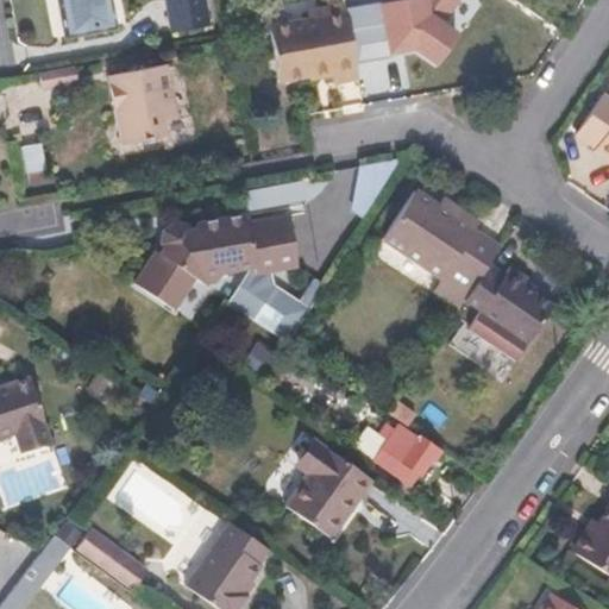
[(113,0),(62,0),(69,36),(119,26),(113,0)]
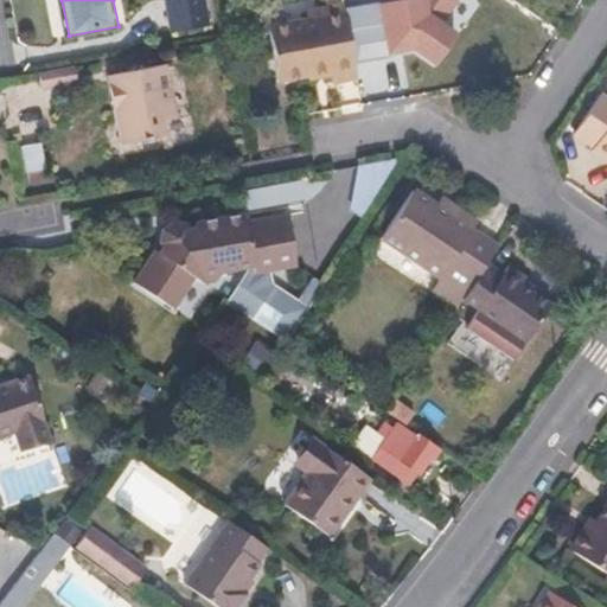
[(211,0),(172,0),(179,31),(216,24),(211,0)]
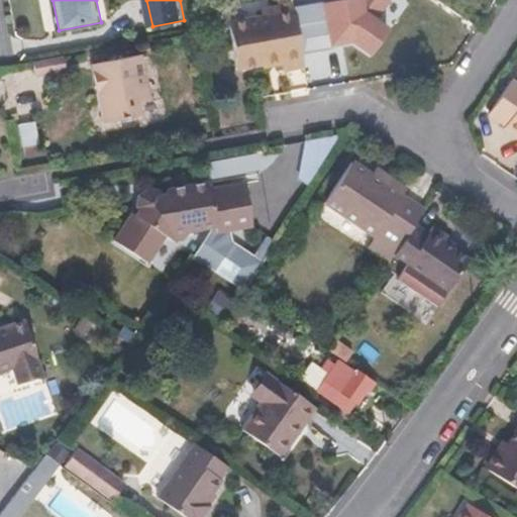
[(277,23),(235,31),(242,69),(271,64),(269,55),(278,54),(279,58),(285,57),(286,61),(287,69),(307,65),(297,9),(275,13),(277,23)]
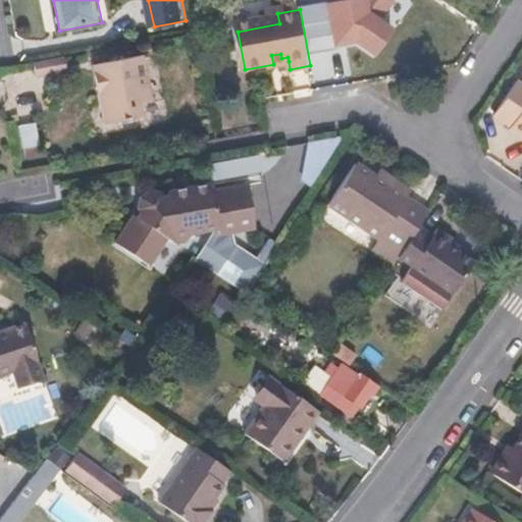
[(280,54),(271,55),(273,64),(289,61),(288,57),(281,58),(280,54)]
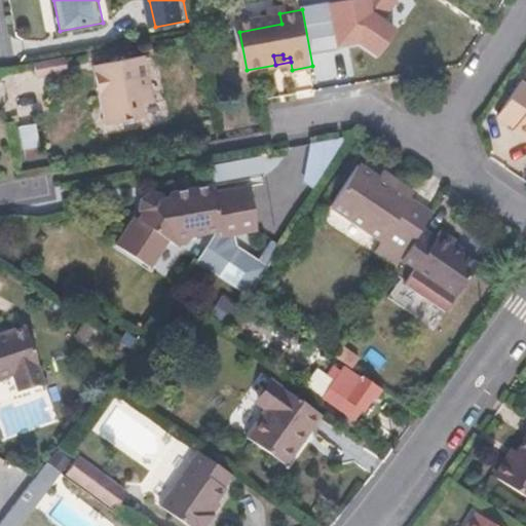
[(91,75),(95,90),(99,111),(101,122),(139,115),(136,101),(152,99),(143,55),(91,66),(91,75)]
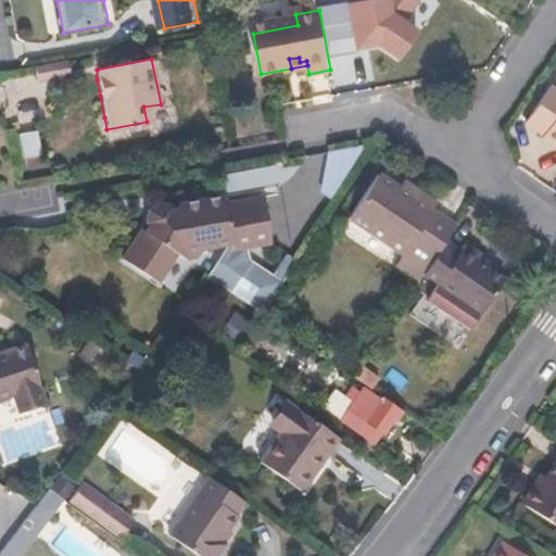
[(68,77),(65,61),(30,67),(34,83),(68,77)]
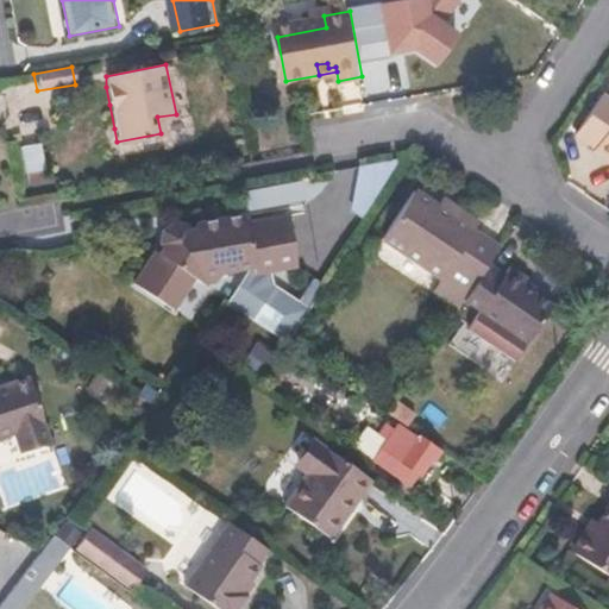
[(608,96),(582,137),(602,150),(600,152),(608,158),(608,96)]
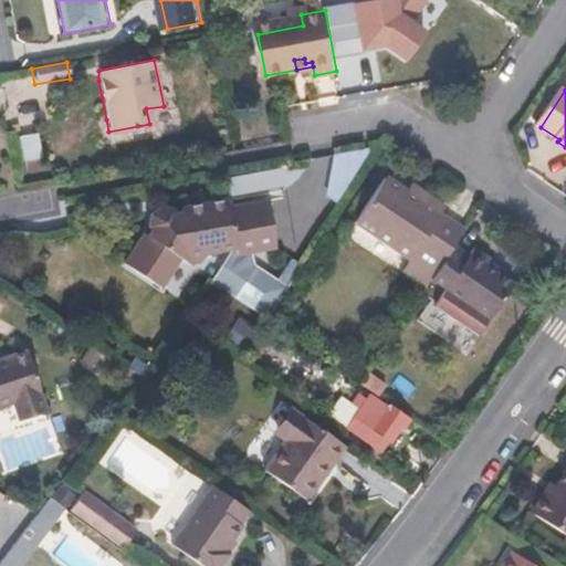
[(22,133),(25,165),(40,164),(38,132),(22,133)]
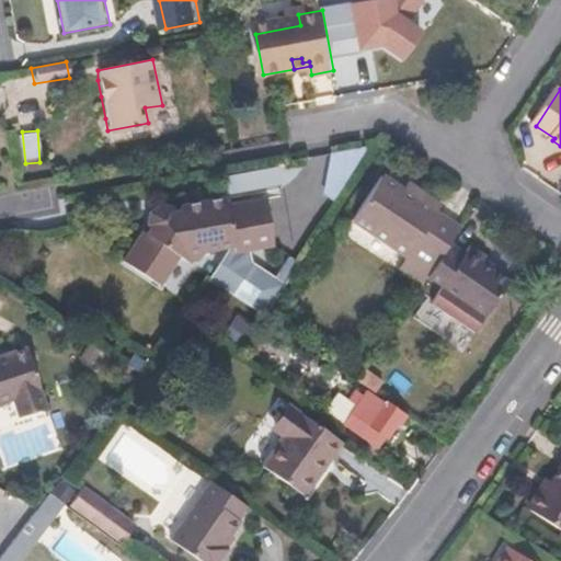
[(362,151),(363,148),(327,153),(321,195),(332,201),(362,151)]
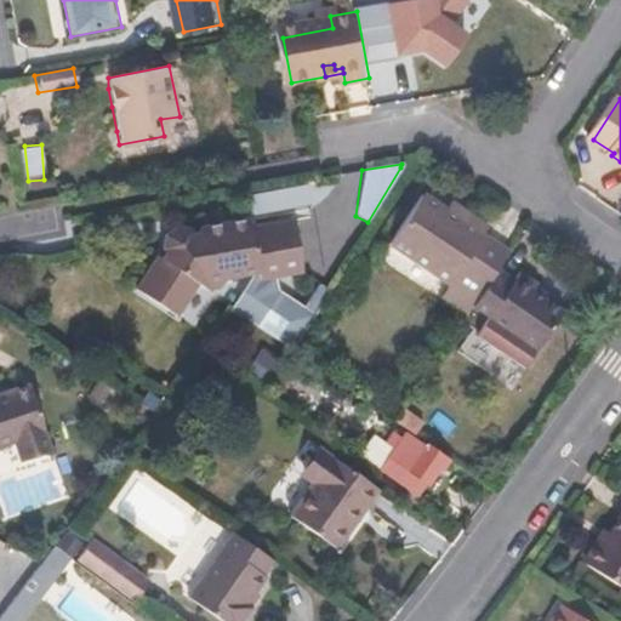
[(305,182),(244,192),(248,214),(308,205),(305,182)]
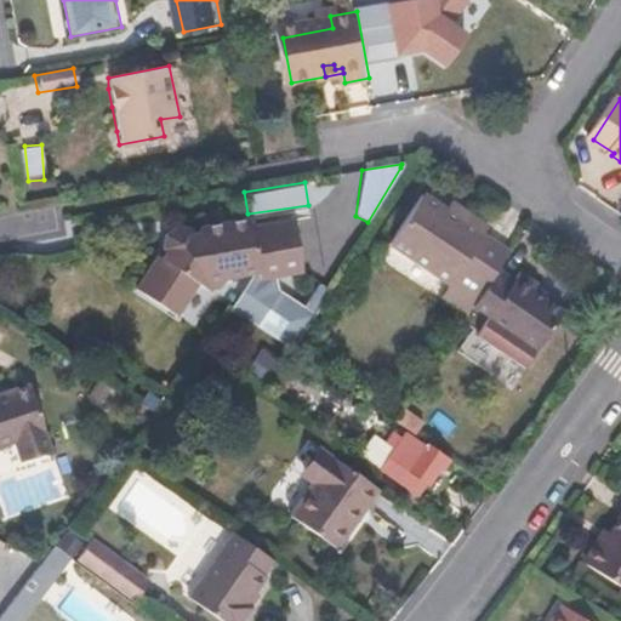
[(427,197),(394,245),(455,285),(456,283),(480,298),(501,268),(512,252),(488,237),(493,228),(471,214),(465,222),(449,211),(427,197)]
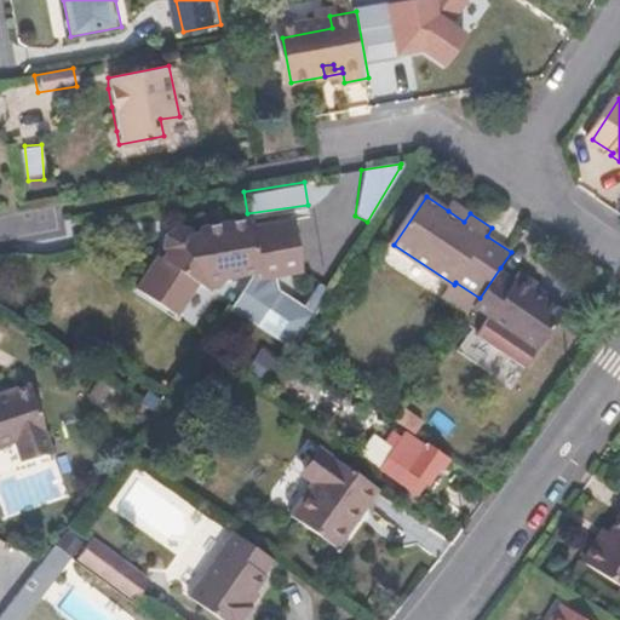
[(470,213),(454,202),(448,211),(464,222),(470,213)]
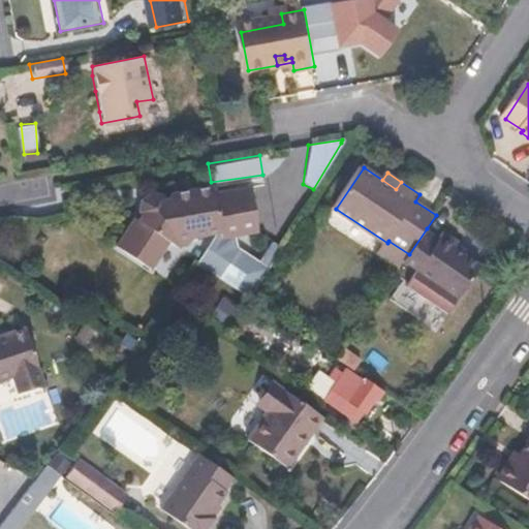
[(142,198),(138,204),(142,215),(138,219),(134,217),(131,222),(165,244),(166,243),(172,246),(181,244),(184,237),(211,232),(212,238),(249,231),(241,189),(204,195),(203,188),(159,196),(159,199),(153,200),(150,198),(142,198)]
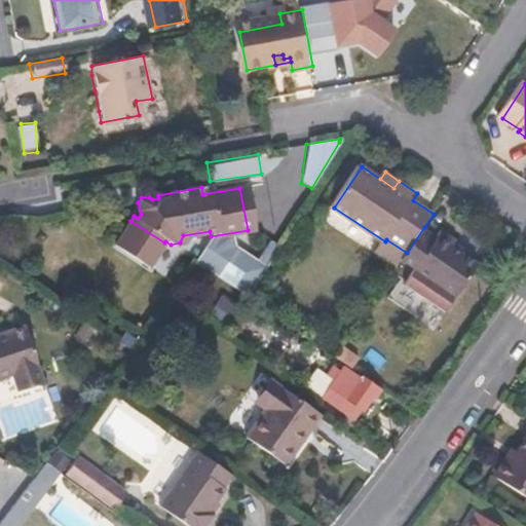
[(164,242),(130,221),(115,243),(149,266),(164,242)]
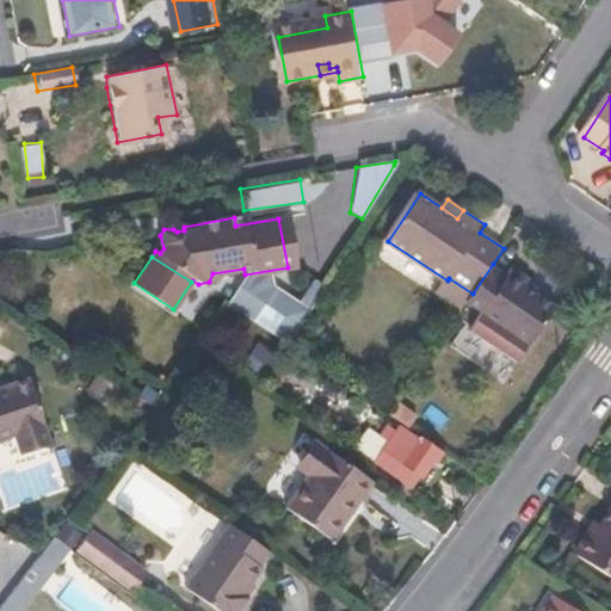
[(473,294),(468,301),(485,312),(531,344),(556,307),(538,294),(526,287),(529,282),(531,278),(512,266),(507,273),(493,264),(473,294)]
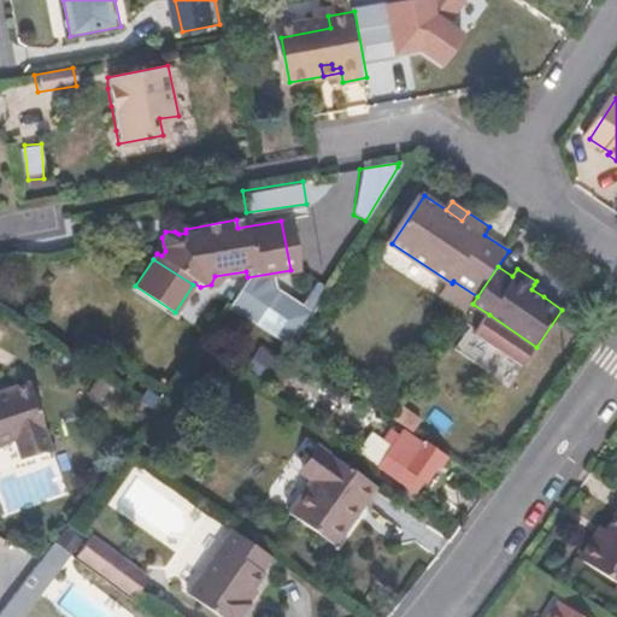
[(245,278),(229,306),(285,342),(304,311),(245,278)]
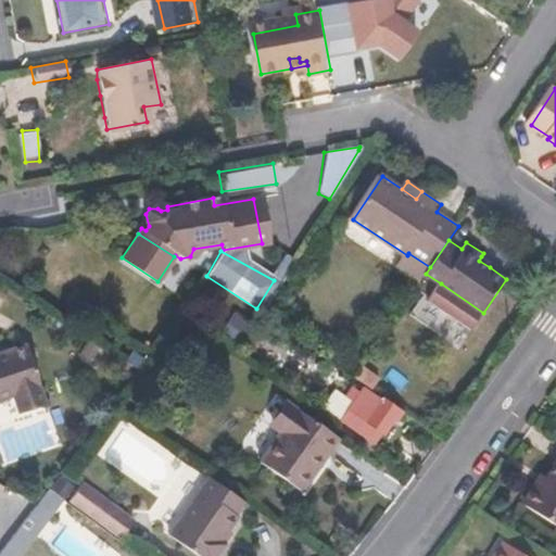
[(408,253),(407,255),(400,266),(421,280),(426,274),(430,267),(408,253)]
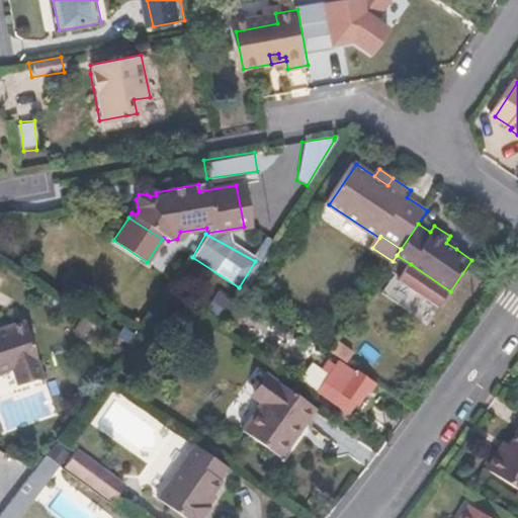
[(448,239),(446,243),(456,249),(458,245),(448,239)]
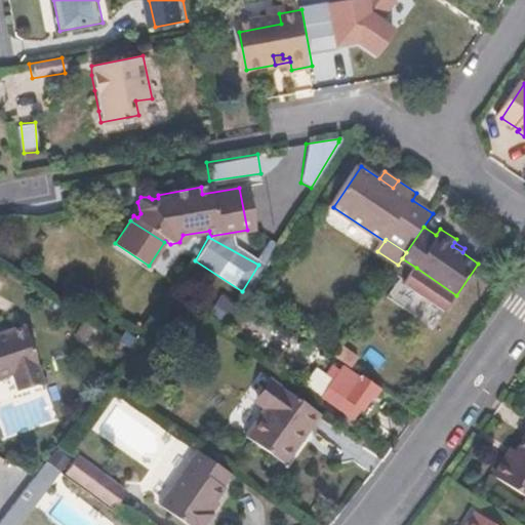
[(456,295),(416,268),(405,284),(446,311),(456,295)]
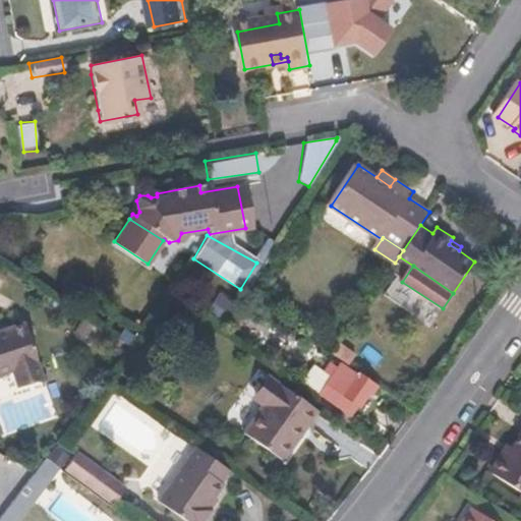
[(34,324),(17,329),(19,335),(36,330),(34,324)]
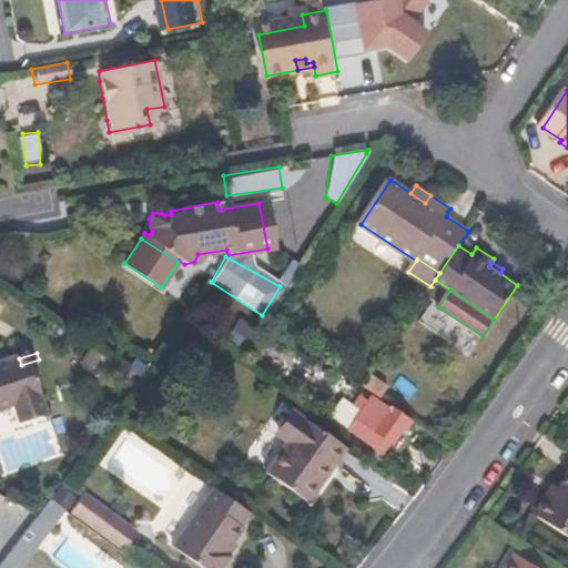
[(0,405),(1,411),(20,405),(26,424),(51,417),(46,398),(50,397),(39,359),(21,365),(19,358),(0,363),(0,405)]
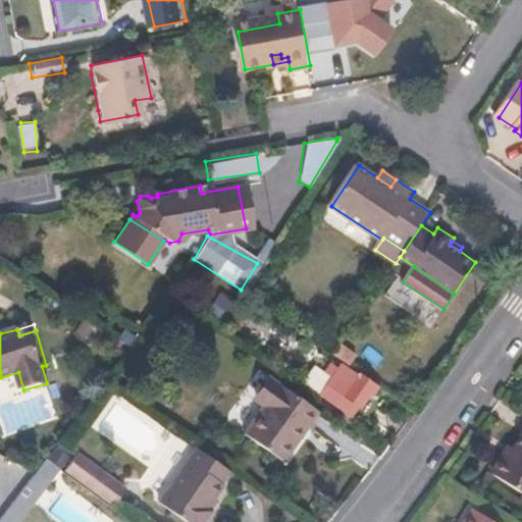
[(359,355),(342,344),(334,355),(352,366),(359,355)]
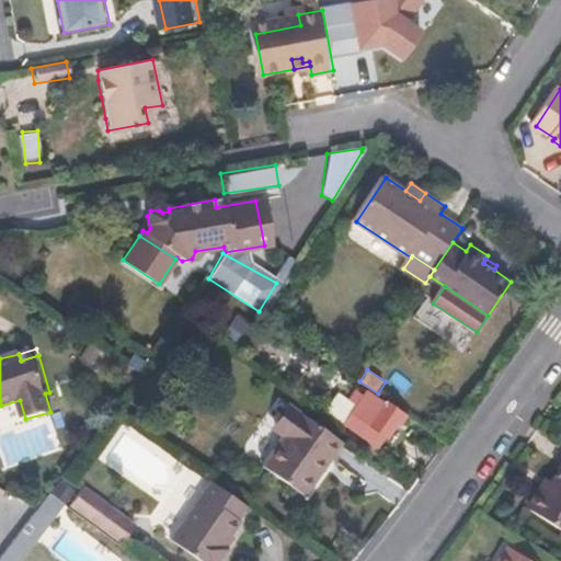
[(384,403),(368,391),(344,425),(369,443),(377,432),(386,437),(404,412),(386,400),(384,403)]
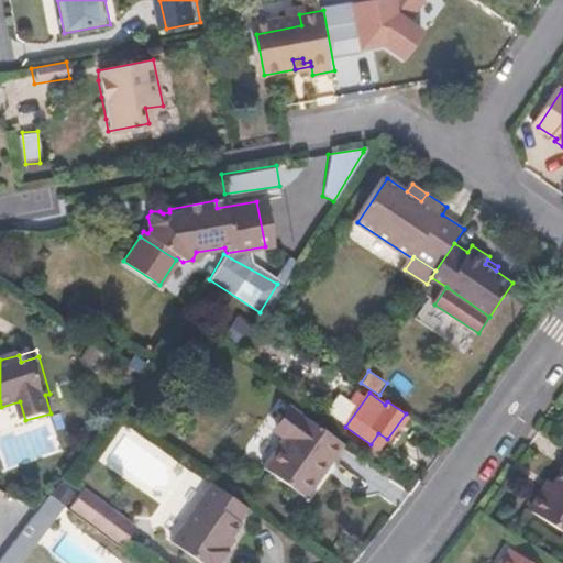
[(271,433),(280,440),(260,468),(302,498),(340,444),(290,409),(271,433)]
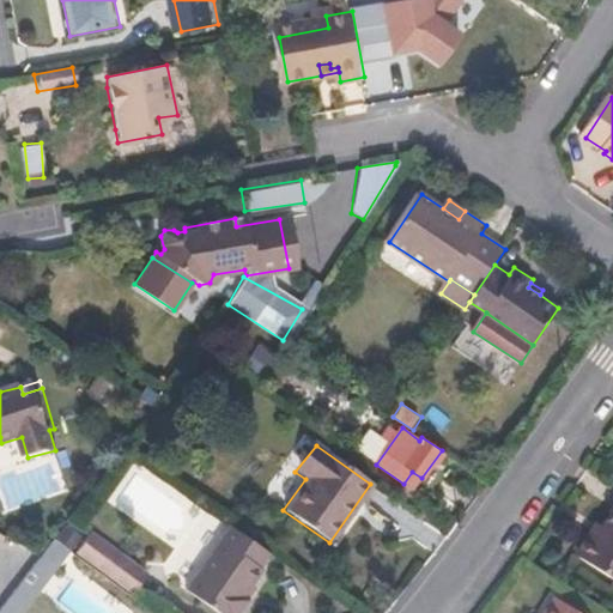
[(612,499),(592,534),(588,532),(569,563),(612,590),(612,589),(612,499)]
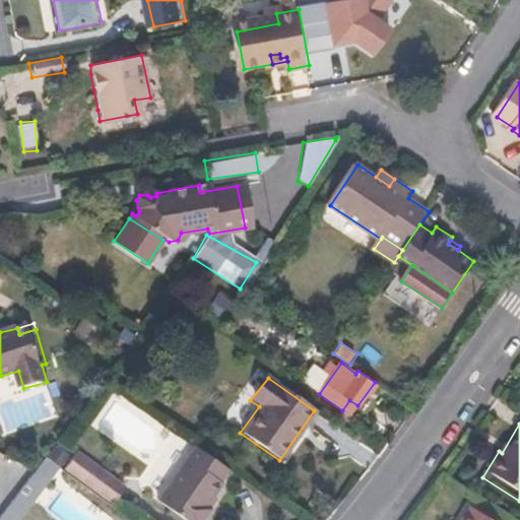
[(79,449),(67,465),(114,499),(126,482),(79,449)]
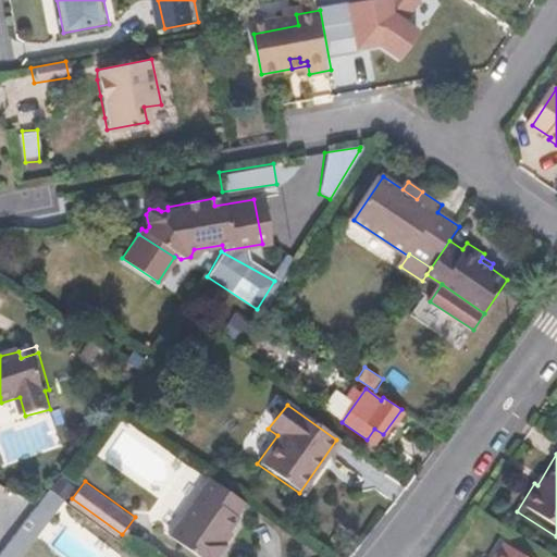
[(250,506),(214,481),(175,537),(201,556),(225,556),(231,549),(226,546),(234,534),(244,520),(242,518),(250,506)]
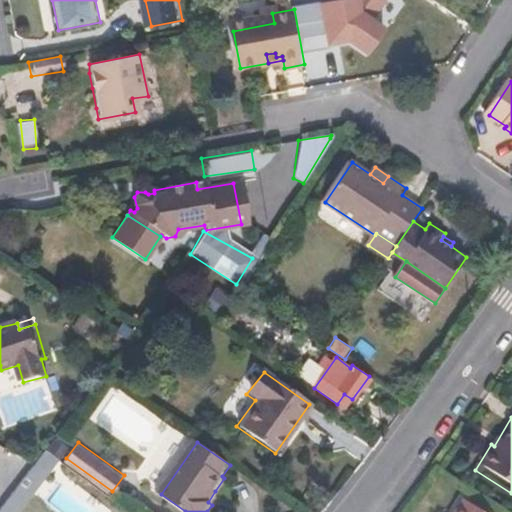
[(62,456),(49,446),(36,462),(49,472),(62,456)]
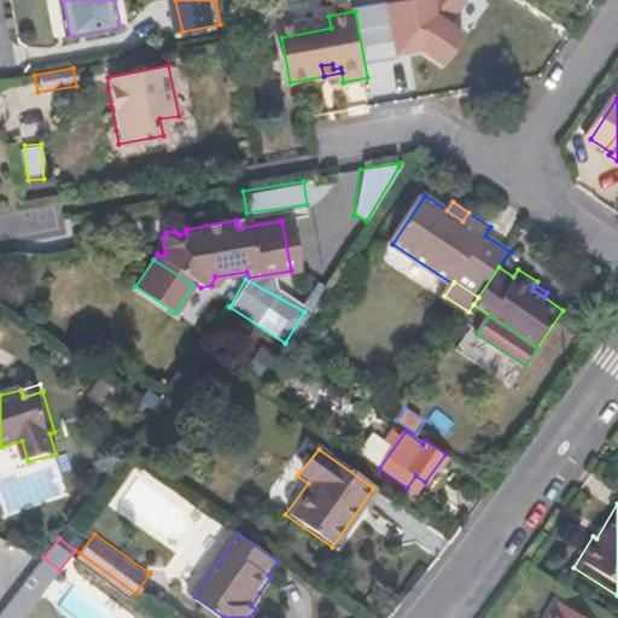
[(19,617),(22,617),(59,570),(44,558),(6,607),(19,617)]
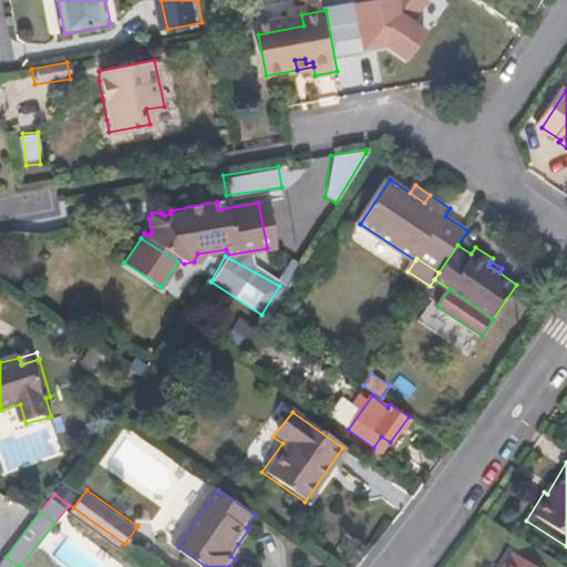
[(244,547),(238,544),(230,556),(235,559),(244,547)]
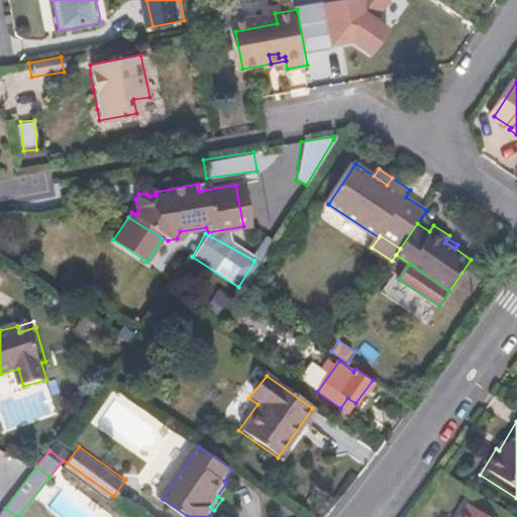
[(16,516),(5,508),(0,514),(0,516),(16,516)]
